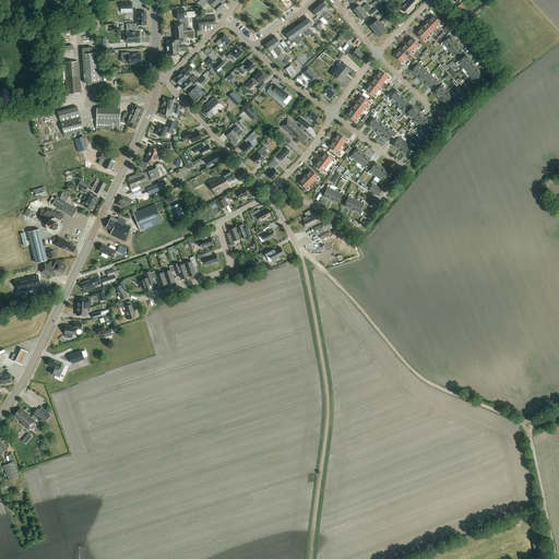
[(194,0),(199,4),(200,4),(203,8),(207,3),(206,3),(207,1),(209,2),(214,8),(219,13),(226,8),(223,6),(225,3),(225,2),(226,0),(194,0)]
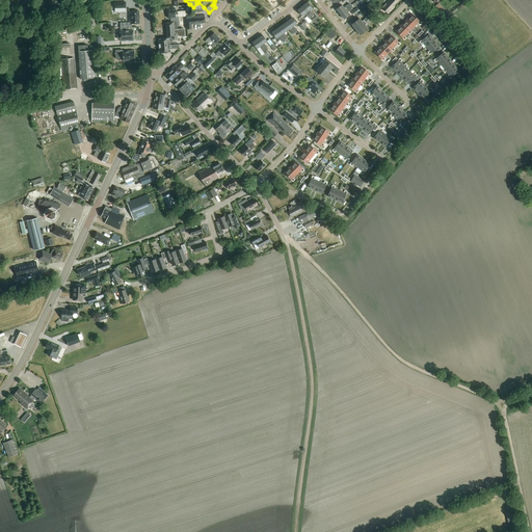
[(395,5),(399,0),(390,0),(389,2),(382,8),(388,14),(396,6),(395,5)]
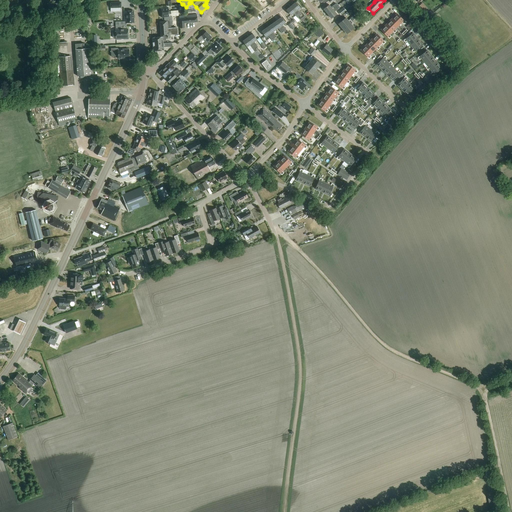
[(291,6),(299,16),(302,14),(298,10),(300,7),(296,2),(291,6)]
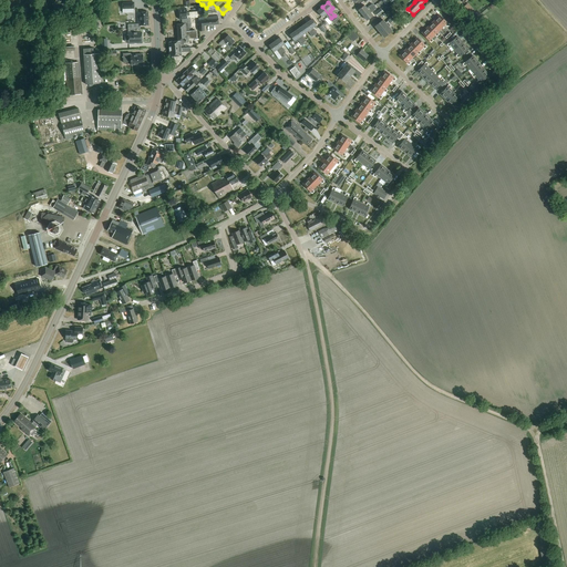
[(363,16),(374,7),(372,3),(367,8),(364,6),(359,10),(363,16)]
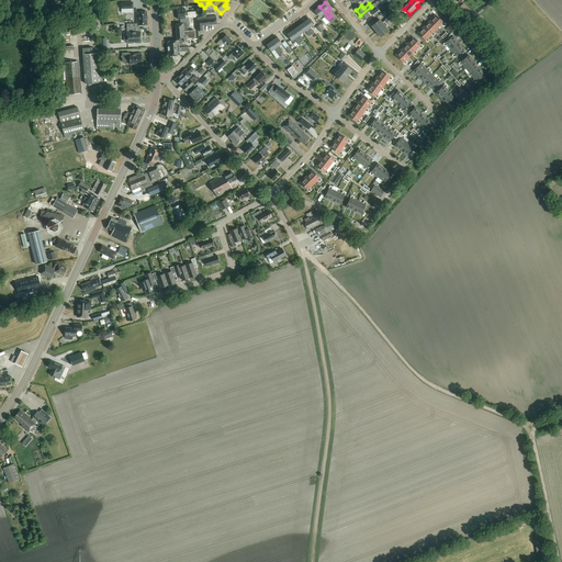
[(326,20),(328,18),(319,7),(314,11),(319,18),(322,14),(326,20)]
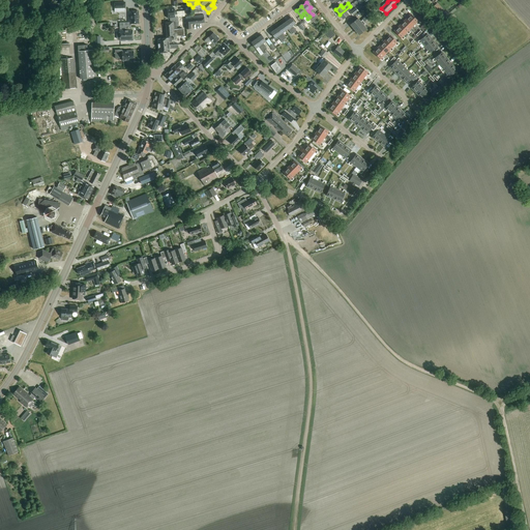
[(350,6),(340,15),(343,20),(349,16),(347,12),(352,8),(350,6)]
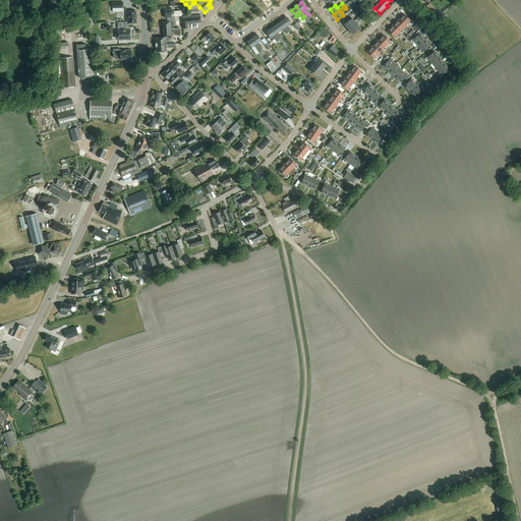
[(171,38),(171,39),(174,39),(174,36),(181,35),(180,29),(175,29),(174,25),(176,25),(175,16),(181,15),(181,10),(171,11),(171,8),(164,8),(165,17),(168,17),(168,21),(163,22),(164,38),(166,37),(171,37),(171,38)]
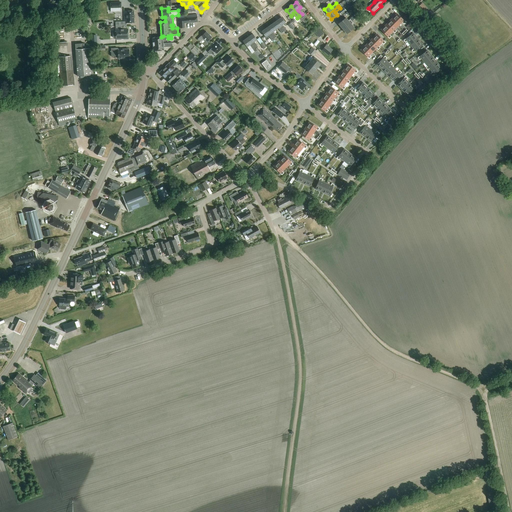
[(117,22),(117,26),(127,26),(127,23),(134,23),(134,11),(124,11),(124,22),(117,22)]
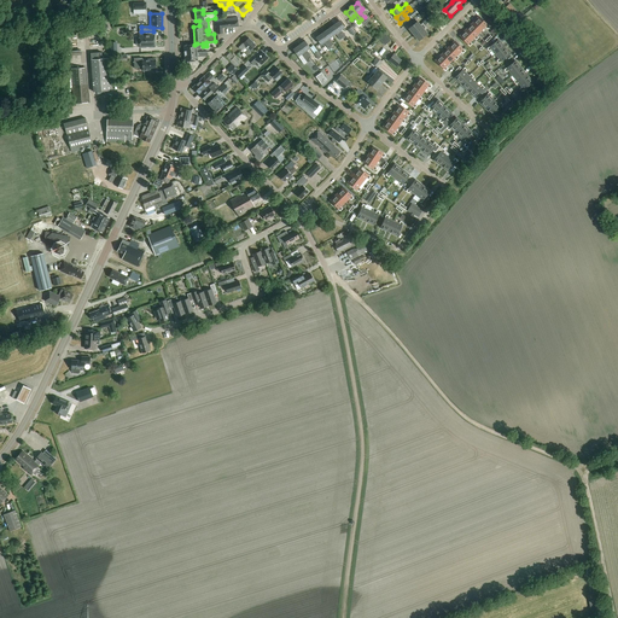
[(472,23),(481,31),(485,27),(487,29),(489,27),(479,17),(472,23)]
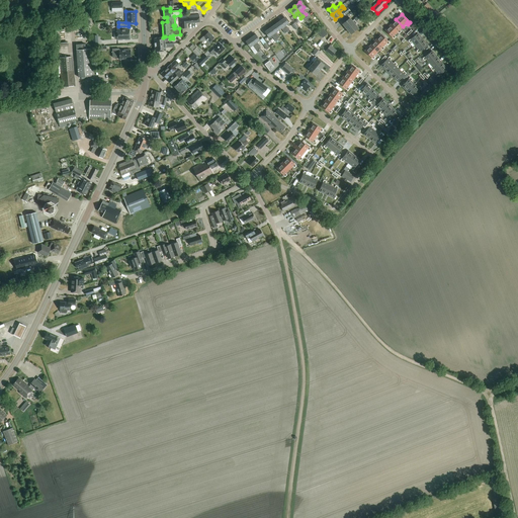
[(186,23),(200,22),(199,15),(187,16),(187,18),(181,18),(182,28),(186,28),(186,23)]
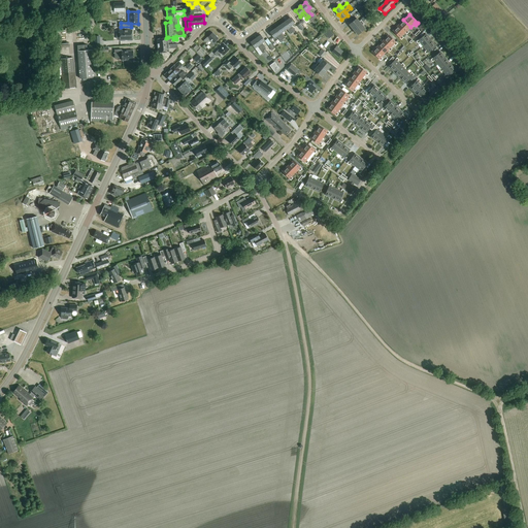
[(357,19),(349,25),(353,30),(362,22),(366,19),(365,15),(361,20),(359,22),(357,19)]
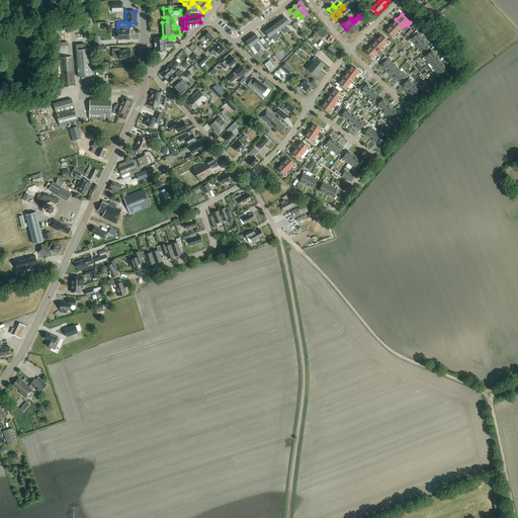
[(280,21),(287,32),(289,30),(286,25),(288,23),(285,18),(280,21)]
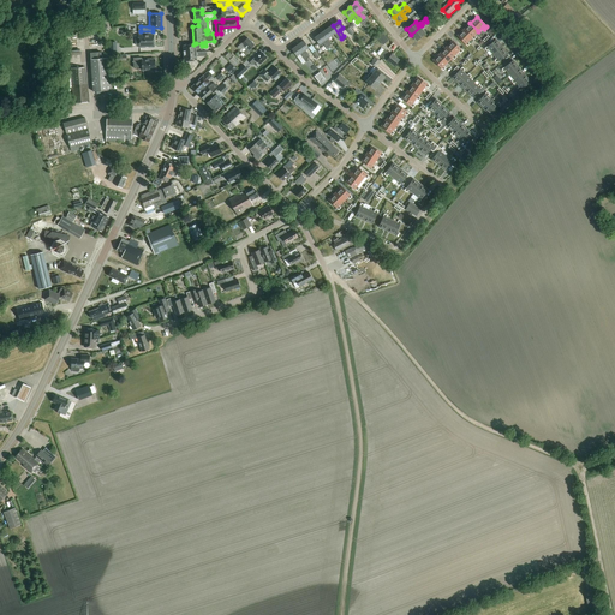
[(475,36),(478,31),(470,23),(464,30),(472,39),(473,40),(476,37),(475,36)]
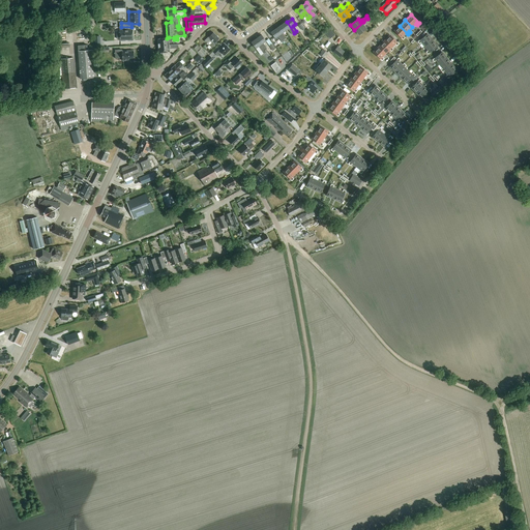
[(292,34),(294,33),(287,22),(282,26),(285,31),(288,29),(292,34)]
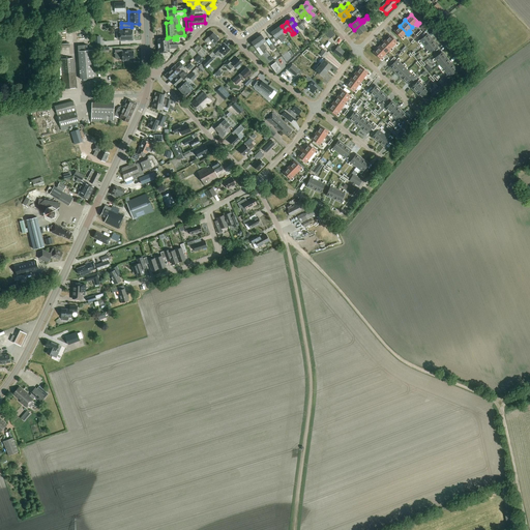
[(363,22),(354,30),(359,35),(366,29),(363,26),(365,24),(363,22)]
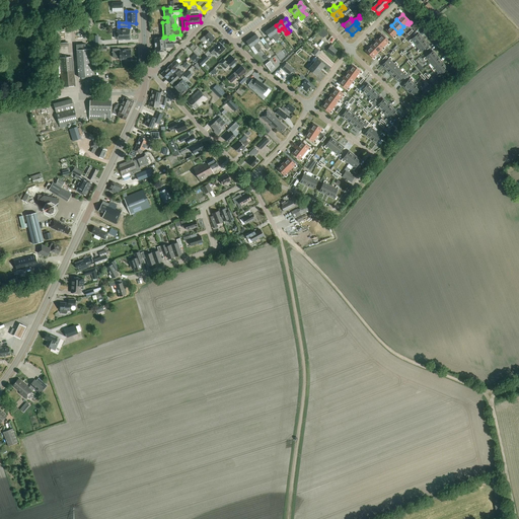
[(277,32),(279,30),(276,25),(271,28),(278,40),(281,38),(277,32)]
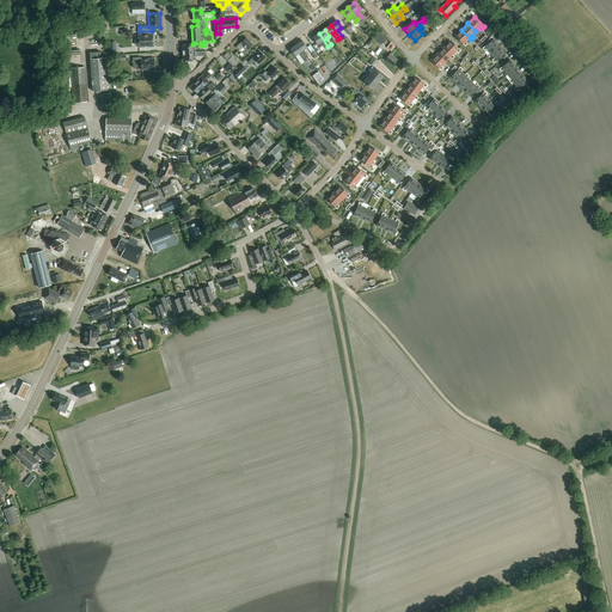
[(465,42),(470,38),(461,30),(456,36),(465,46),(467,44),(465,42)]
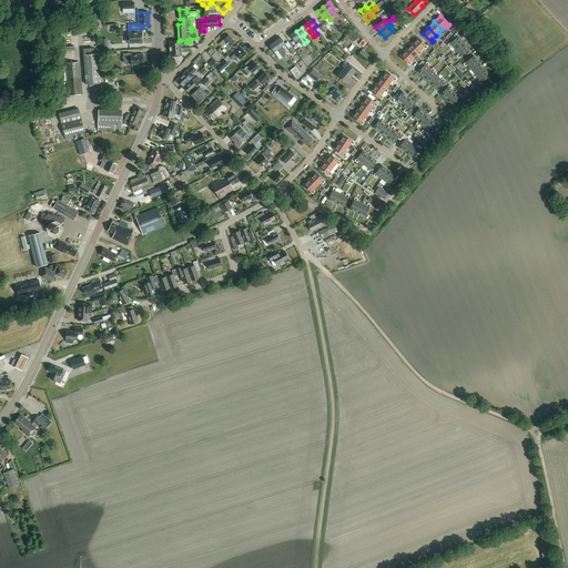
[(141,29),(129,30),(129,32),(129,43),(142,43),(142,32),(141,32),(141,29)]
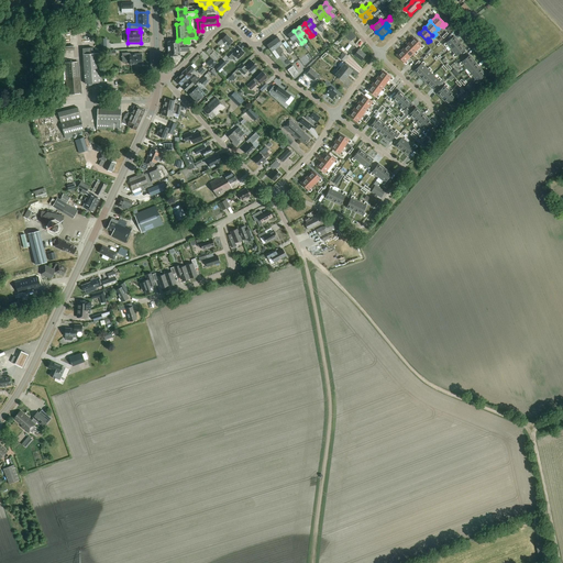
[(299,44),(301,43),(294,31),(288,35),(291,41),(295,39),(299,44)]
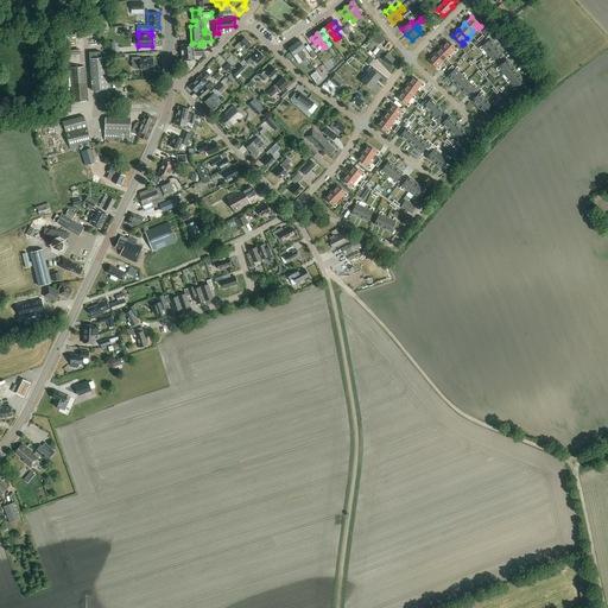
[(249,40),(248,42),(245,38),(240,43),(239,43),(235,46),(238,50),(240,52),(244,55),(248,49),(247,48),(251,44),(251,43),(249,40)]
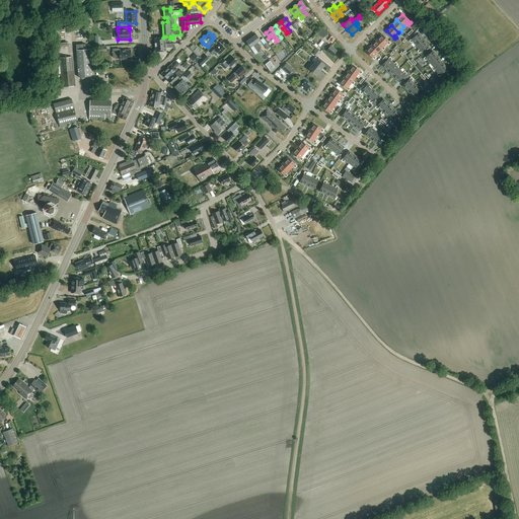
[(416,46),(424,40),(419,33),(410,42),(411,44),(413,42),(416,46)]
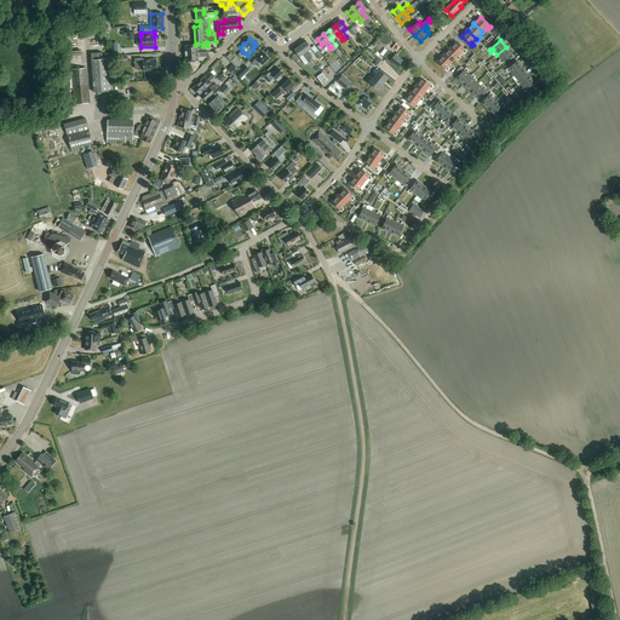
[(300,46),(310,58),(313,57),(308,51),(311,49),(306,41),(300,46)]
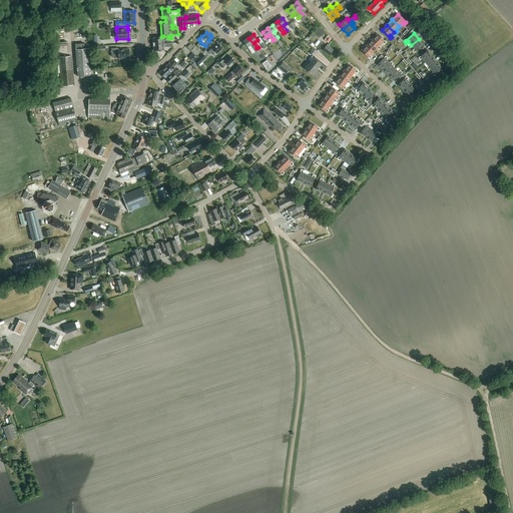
[(378,34),(372,40),(379,46),(383,43),(384,44),(386,42),(378,34)]
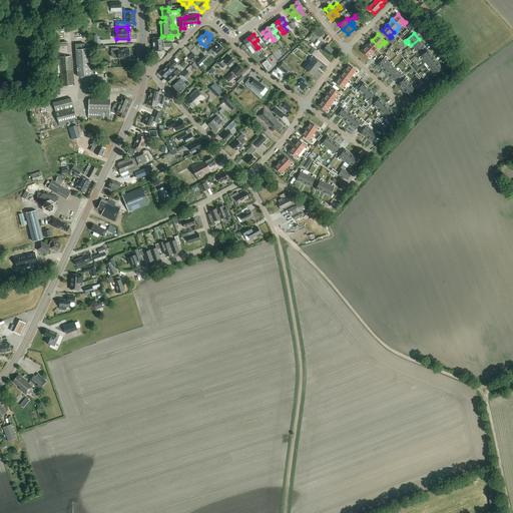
[(166,38),(168,38),(168,37),(168,36),(163,36),(161,37),(153,37),(153,44),(154,44),(164,43),(164,41),(166,41),(166,38)]
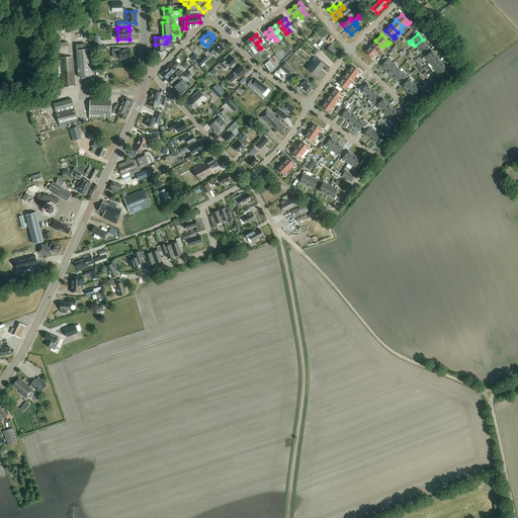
[(256,51),(259,49),(251,38),(246,41),(250,48),(253,46),(256,51)]
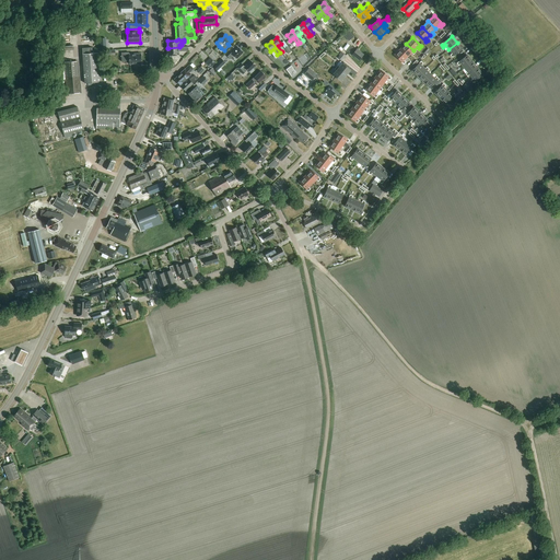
[(457,43),(448,49),(452,54),(451,56),(452,58),(462,49),(457,43)]
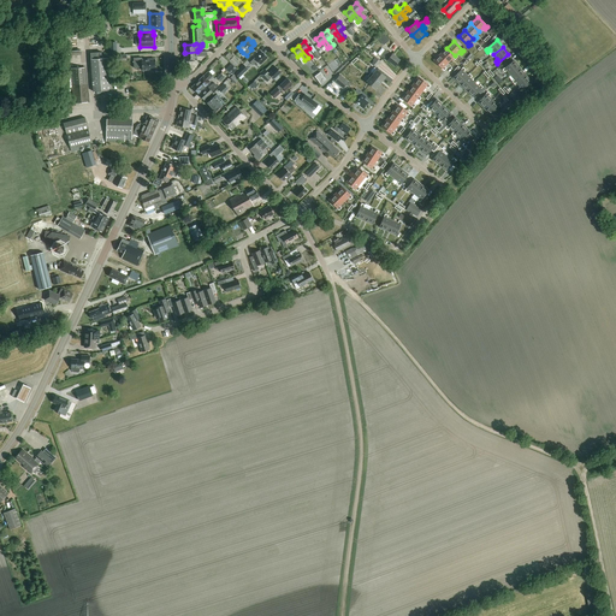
[(440,54),(449,63),(452,58),(455,60),(457,58),(455,55),(446,48),(440,54)]
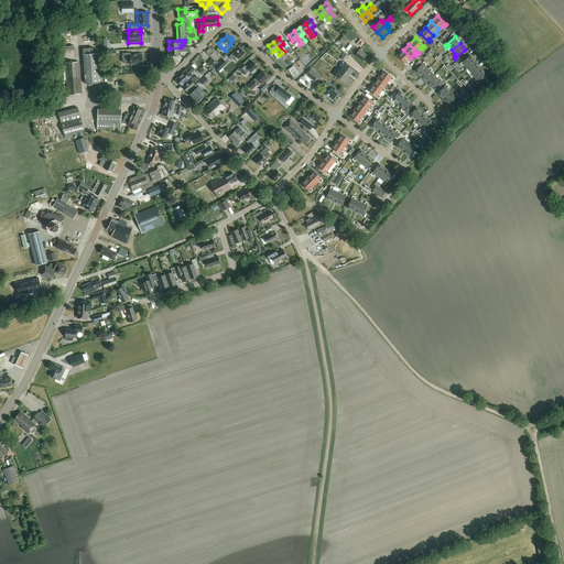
[(170,49),(169,49),(170,56),(181,55),(181,52),(190,51),(190,46),(181,47),(170,49)]
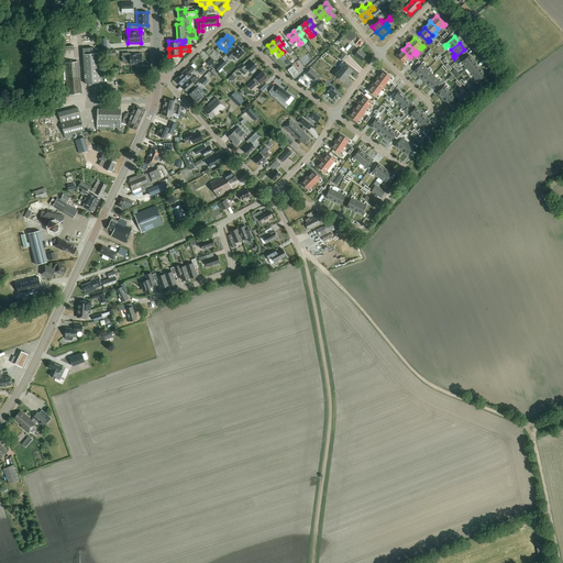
[(361,61),(365,55),(359,50),(357,51),(352,46),(349,51),(352,54),(352,53),(354,55),(361,61)]
